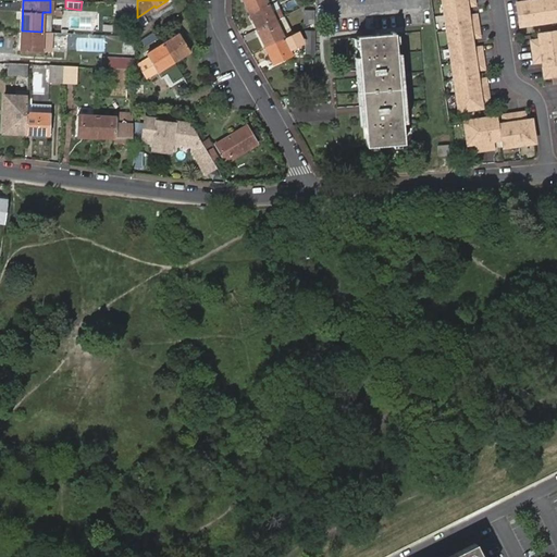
[(243,0),(249,11),(269,2),(272,0),(243,0)]
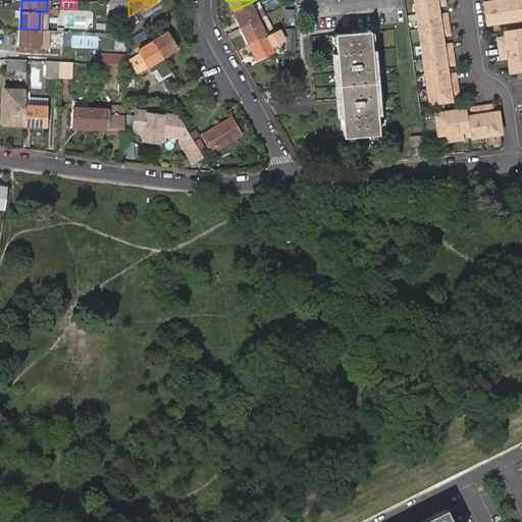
[(414,0),(429,101),(452,98),(451,94),(459,93),(456,70),(448,71),(447,64),(455,62),(451,40),(444,41),(442,34),(450,33),(447,8),(438,9),(437,3),(445,2),(445,0),(414,0)]
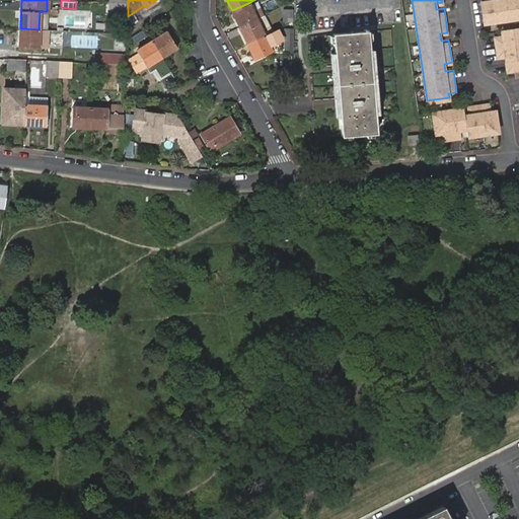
[(518,0),(482,0),(485,21),(518,16),(518,0)]
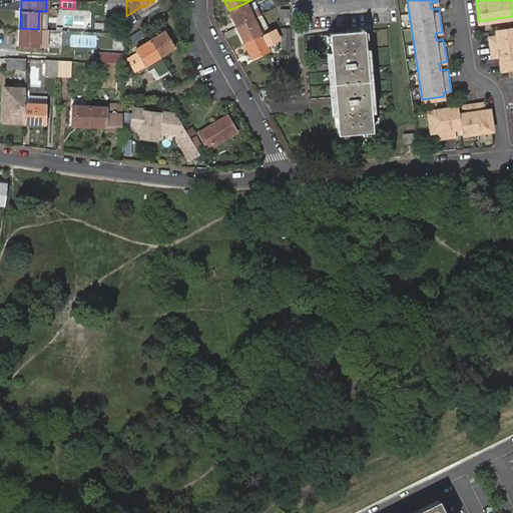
[(118,17),(126,17),(126,16),(126,3),(108,2),(108,13),(118,13),(118,17)]
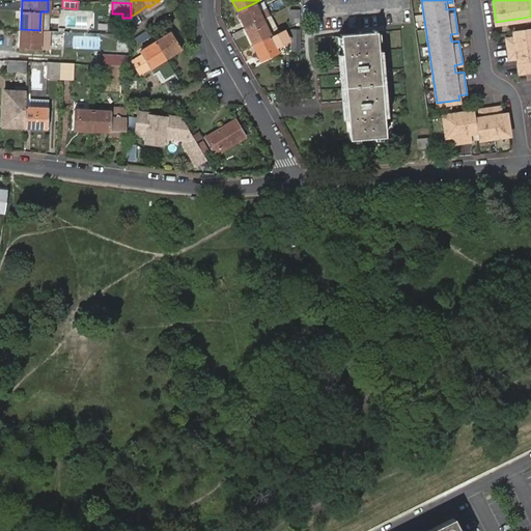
[(238,10),(246,27),(270,16),(267,9),(260,12),(256,2),(238,10)]
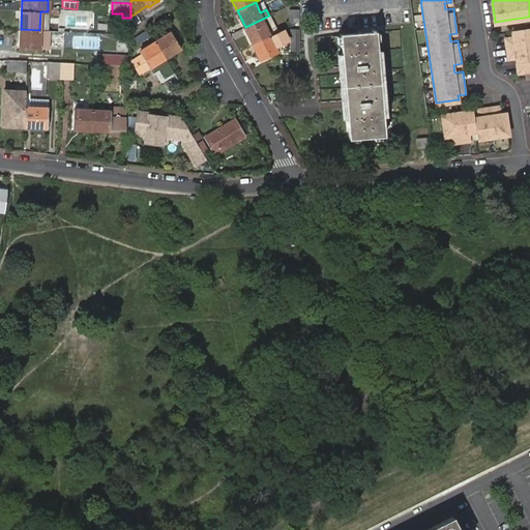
[(290,21),(300,21),(300,9),(290,10),(290,21)]
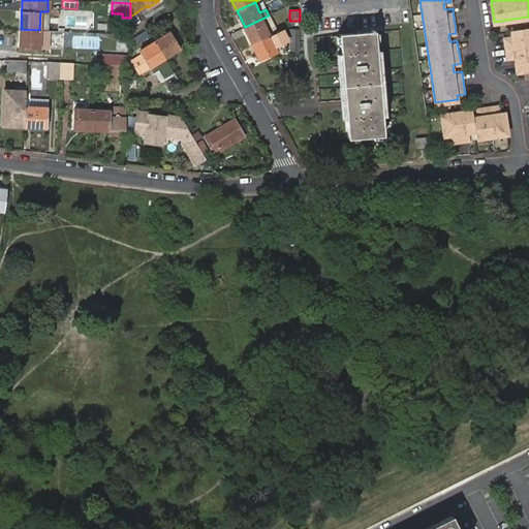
[(269,16),(245,27),(253,43),(277,32),(279,31),(271,14),(269,16)]
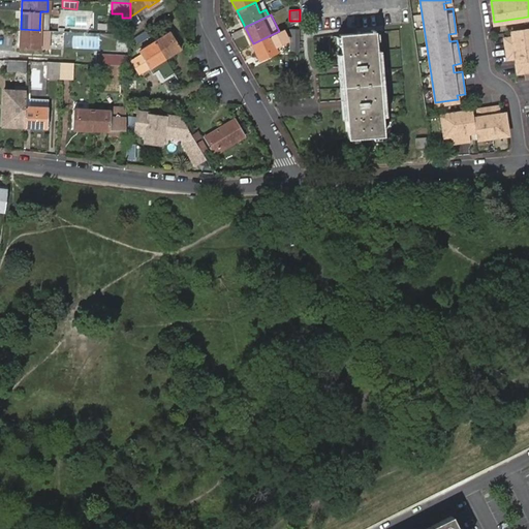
[(174,17),(165,22),(169,29),(178,23),(174,17)]
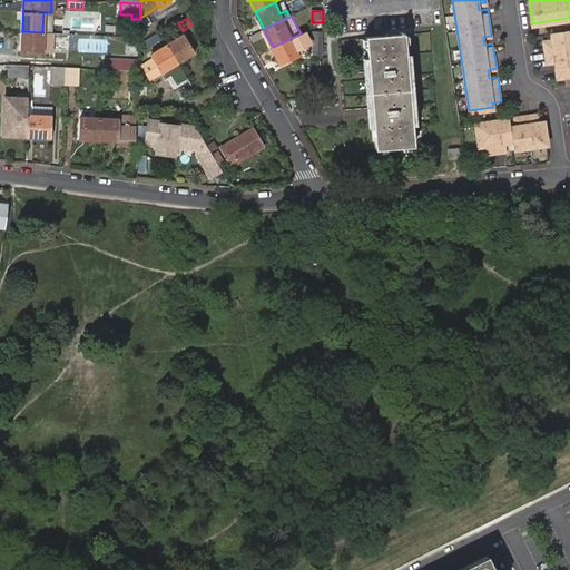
[(569,28),(551,31),(552,37),(544,38),(549,62),(557,62),(559,79),(567,78),(568,84),(569,82),(569,28)]
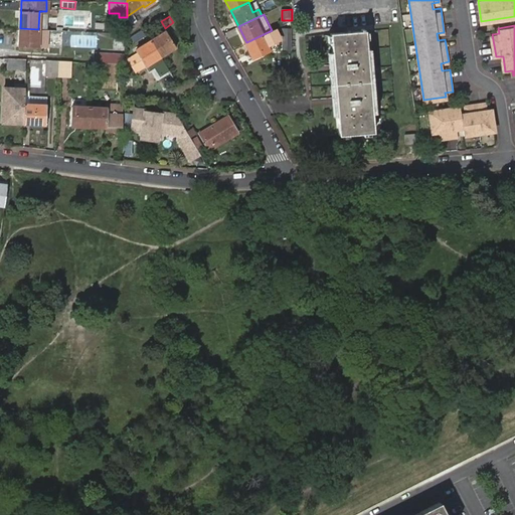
[(38,29),(20,28),(19,46),(38,47),(38,29)]
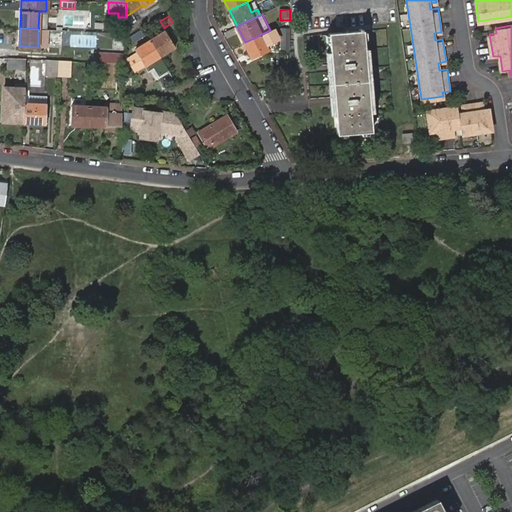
[(268,31),(245,42),(252,59),(269,51),(267,45),(280,38),(275,28),(270,30),(268,31)]
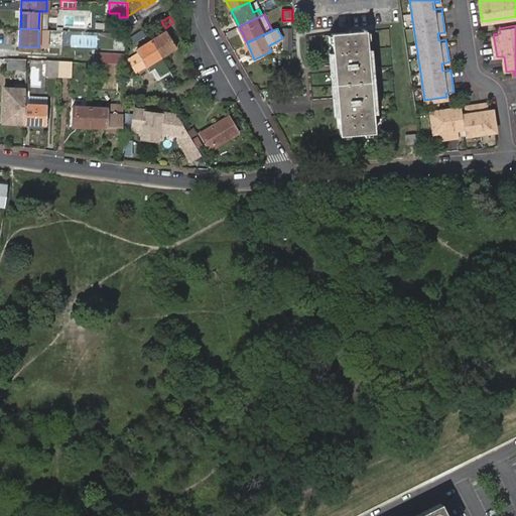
[(46,47),(47,29),(38,29),(38,47),(46,47)]
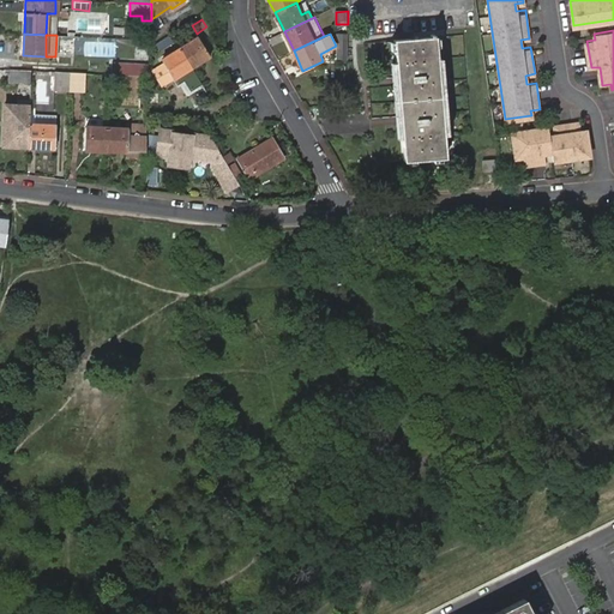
[(396,85),(398,116),(405,115),(407,124),(398,125),(401,161),(444,157),(435,37),(433,37),(433,35),(428,35),(428,37),(393,41),(396,78),(403,77),(403,85),(396,85)]
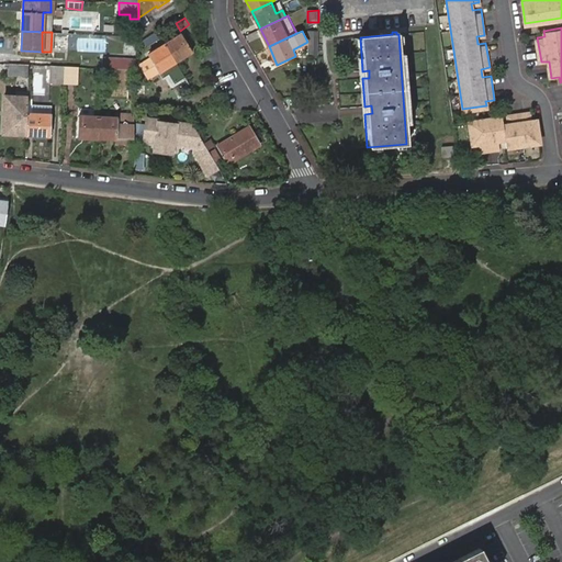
[(165,45),(175,62),(190,52),(180,34),(165,45)]
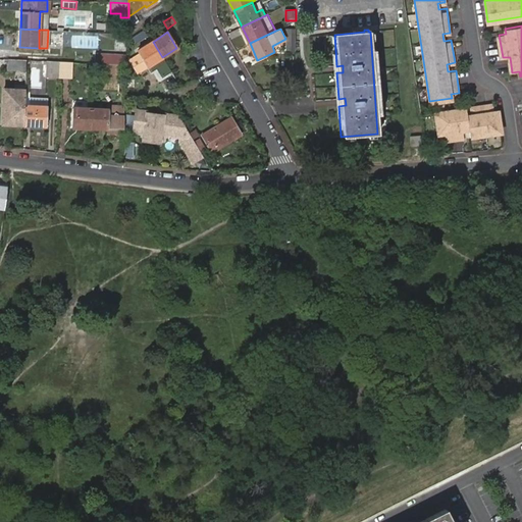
[(137,72),(162,57),(153,42),(128,57),(137,72)]
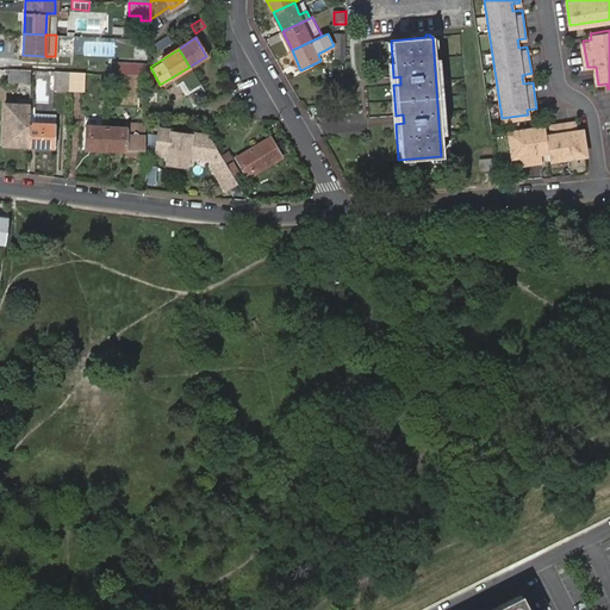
[(125,74),(137,75),(148,75),(148,64),(126,63),(125,74)]
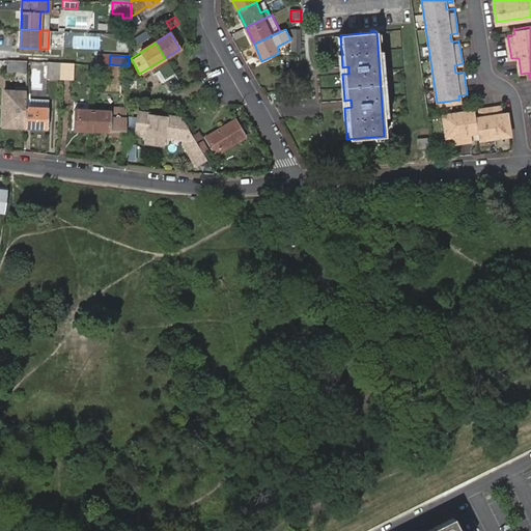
[(27,61),(8,60),(7,72),(27,73),(27,61)]
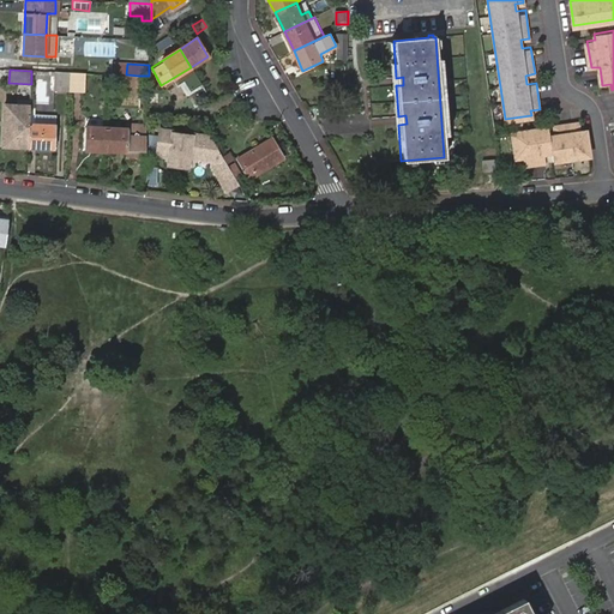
[(54,90),(70,91),(70,73),(55,72),(54,90)]
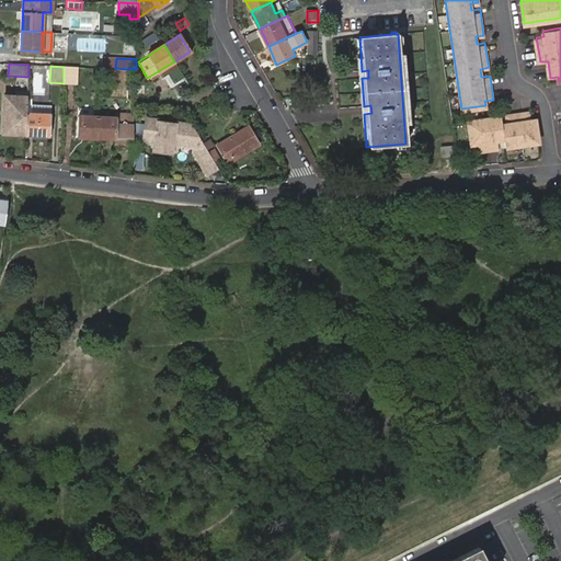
[(64,67),(64,83),(78,83),(79,67),(64,67)]
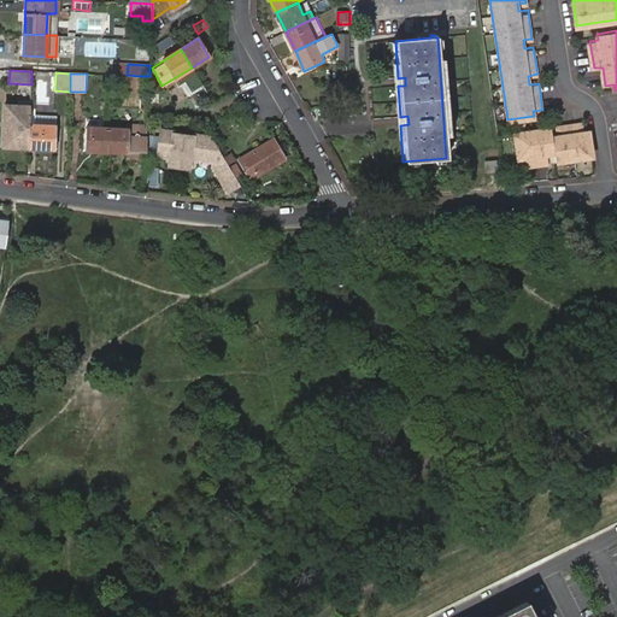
[(127,75),(123,75),(122,88),(139,88),(139,76),(127,75)]
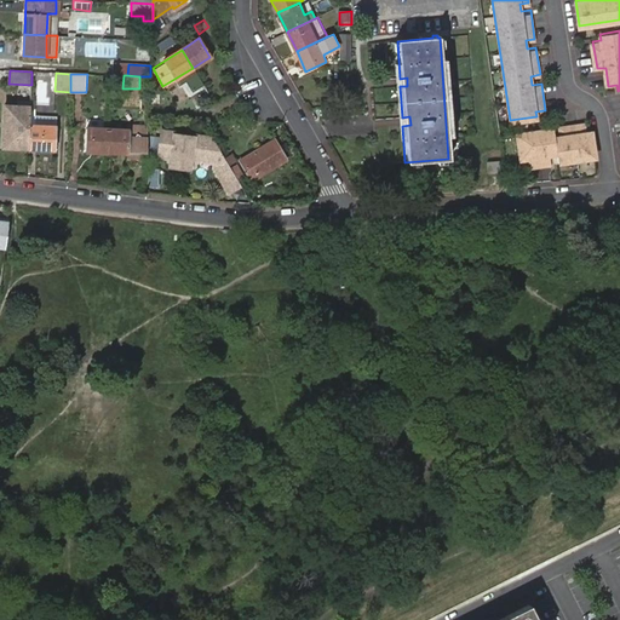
[(4,149),(29,150),(30,114),(30,107),(5,107),(4,149)]
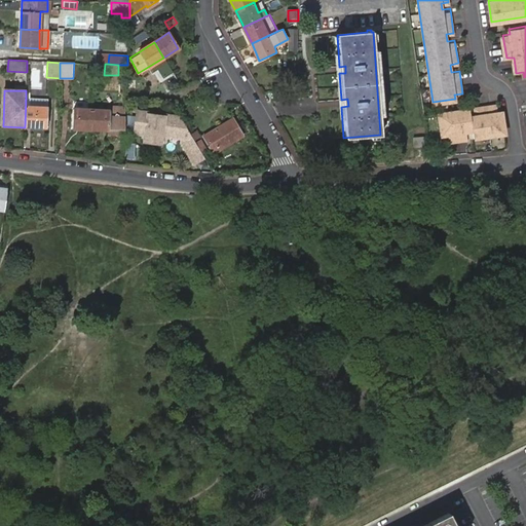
[(26,97),(25,127),(48,127),(49,98),(26,97)]
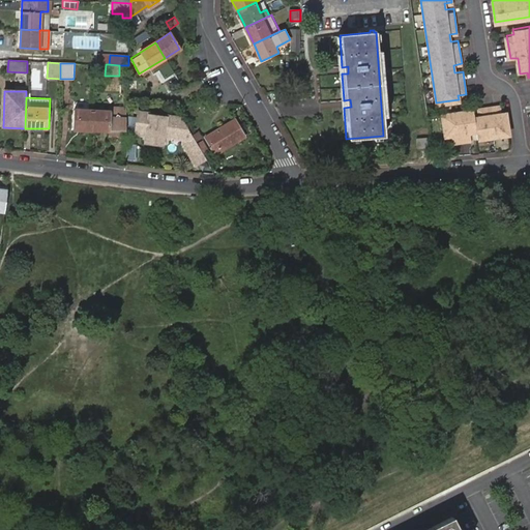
[(473,109),(441,113),(444,137),(450,136),(452,143),(472,141),(471,133),(476,131),(477,140),(510,135),(506,111),(502,112),(500,106),(477,109),(477,115),(474,116),(473,109)]
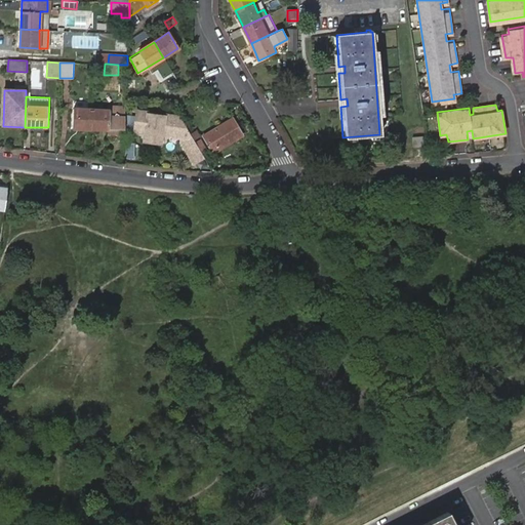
[(91,110),(90,129),(108,129),(108,134),(124,134),(125,107),(109,106),(109,111),(91,110)]
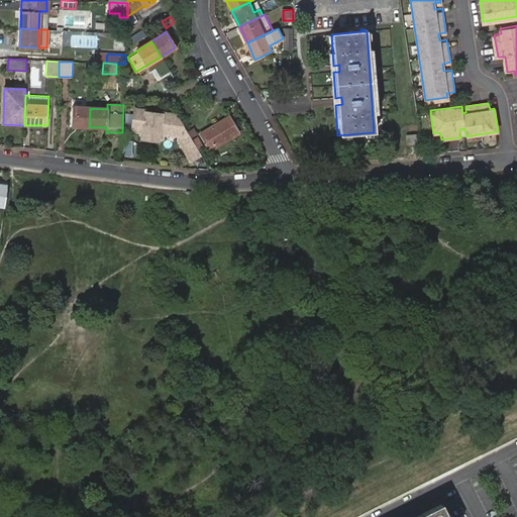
[(71,126),(89,127),(90,108),(72,107),(71,126)]
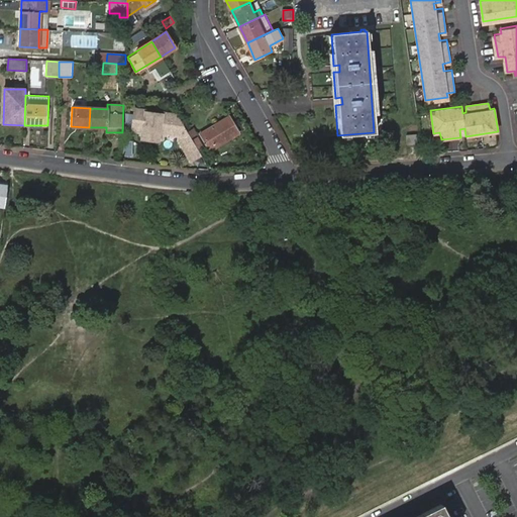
[(188,132),(177,113),(164,112),(164,113),(149,111),(148,110),(134,109),(133,129),(143,130),(147,135),(157,135),(161,131),(178,133),(189,151),(197,147),(192,140),(191,137),(188,132)]
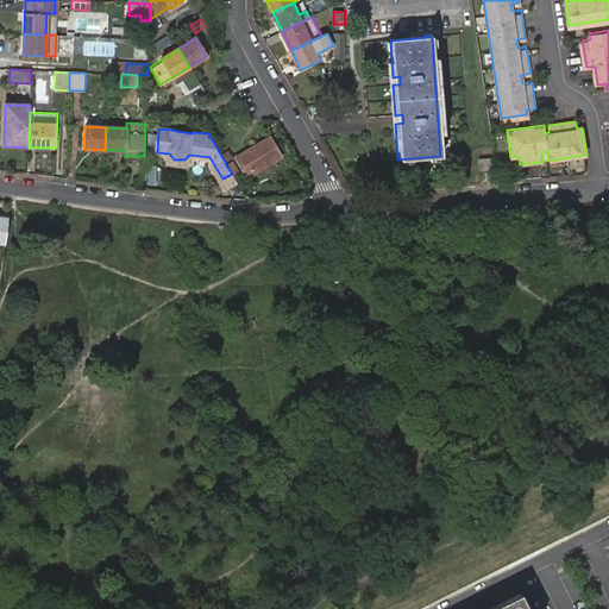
[(249,168),(251,173),(281,156),(270,137),(234,157),(243,170),(249,168)]
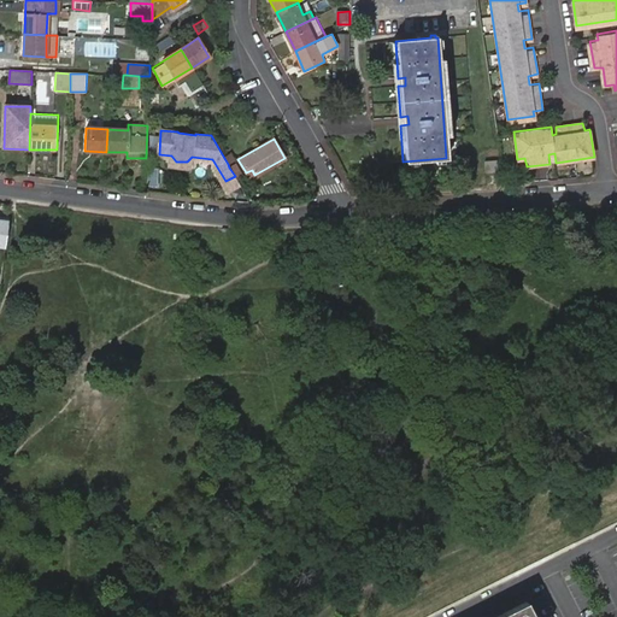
[(234,160),(230,154),(224,158),(228,164),(234,160)]
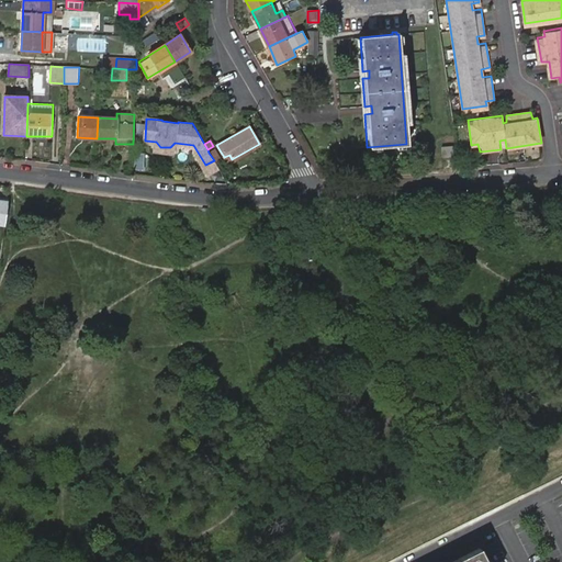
[(160,147),(156,142),(155,152),(173,154),(175,143),(170,147),(160,147)]
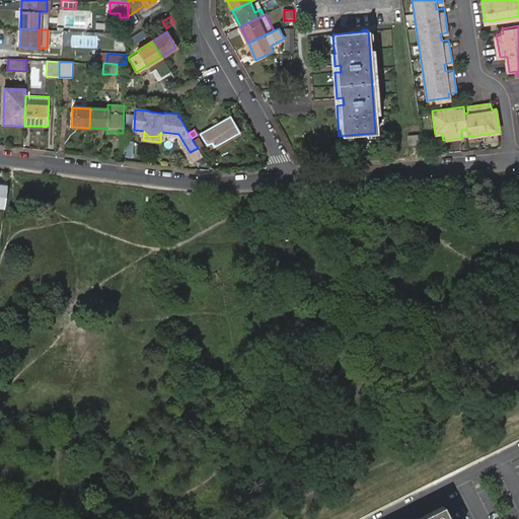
[(485,136),(486,147),(496,146),(495,135),(485,136)]
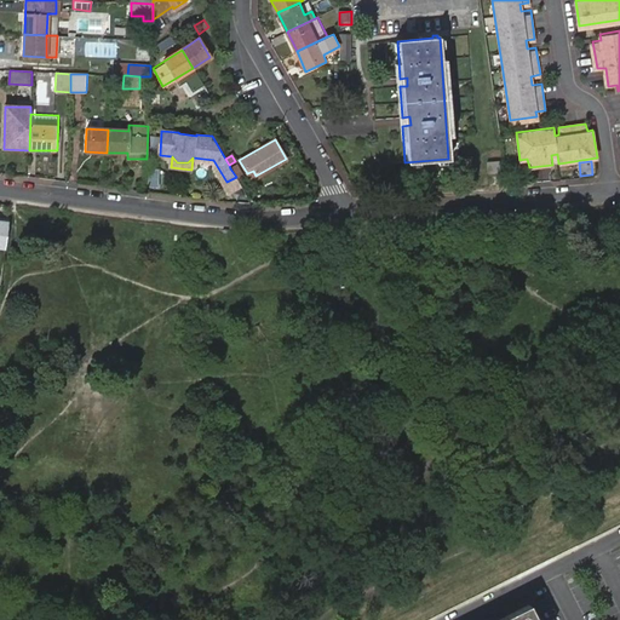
[(486,176),(498,174),(497,162),(484,162),(486,176)]
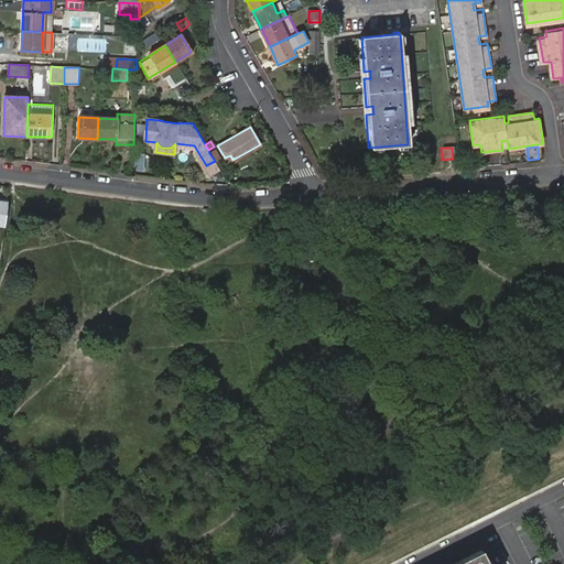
[(220,160),(215,150),(209,153),(215,161),(215,162),(220,160)]
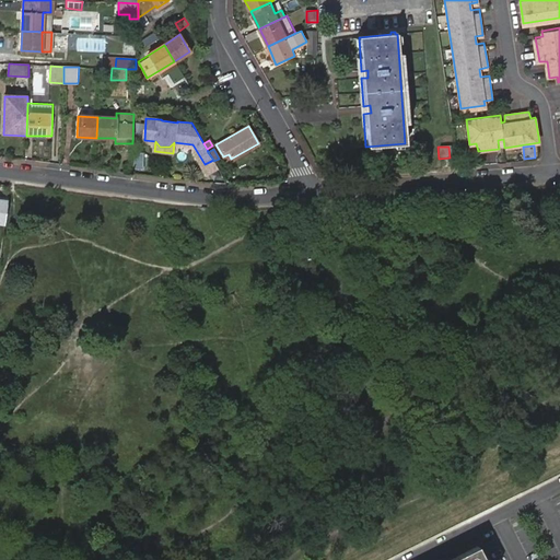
[(483,559),(477,546),(446,559),(483,559)]
